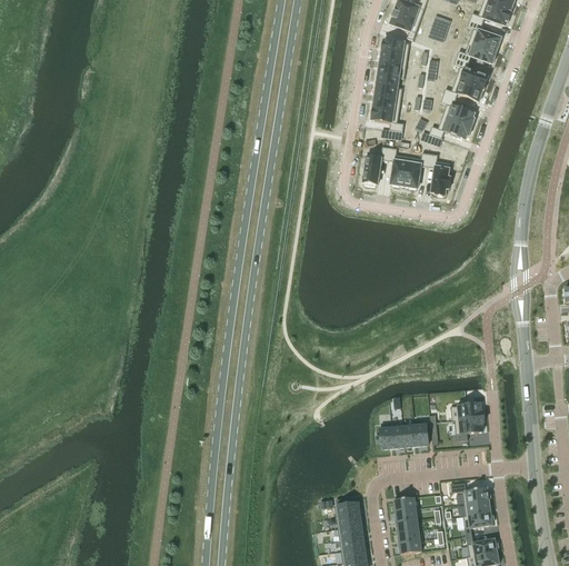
[(393,10),(393,11),(419,20),(426,2),(419,0),(417,6),(411,3),(406,1),(402,0),(398,0),(397,2),(393,10)]
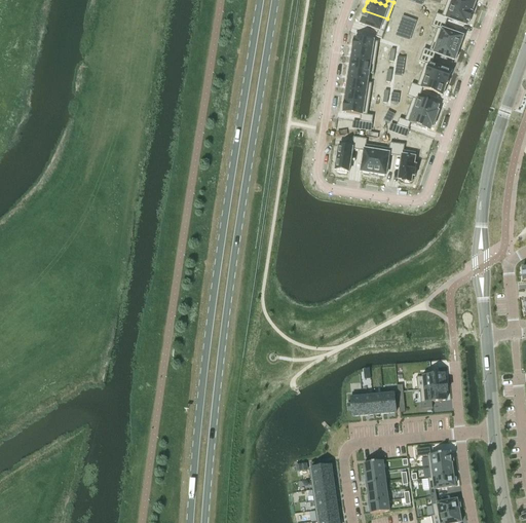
[(446,0),(446,2),(472,11),(472,10),(471,10),(473,7),(476,1),(475,0),(446,0)]
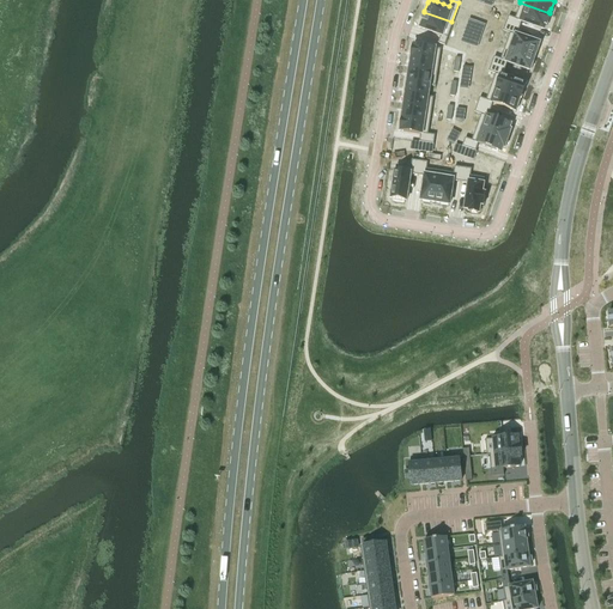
[(508,13),(505,20),(519,25),(521,18),(544,26),(546,22),(550,13),(520,2),(515,16),(508,13)]
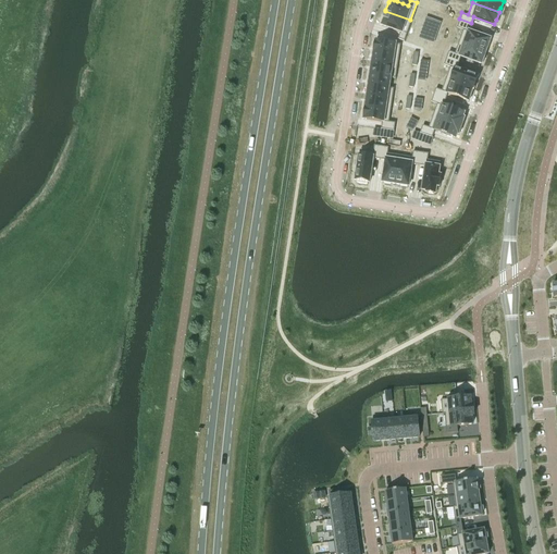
[(384,16),(382,23),(400,29),(398,36),(404,38),(410,20),(385,11),(385,12),(384,15),(384,14),(383,16),(384,16)]
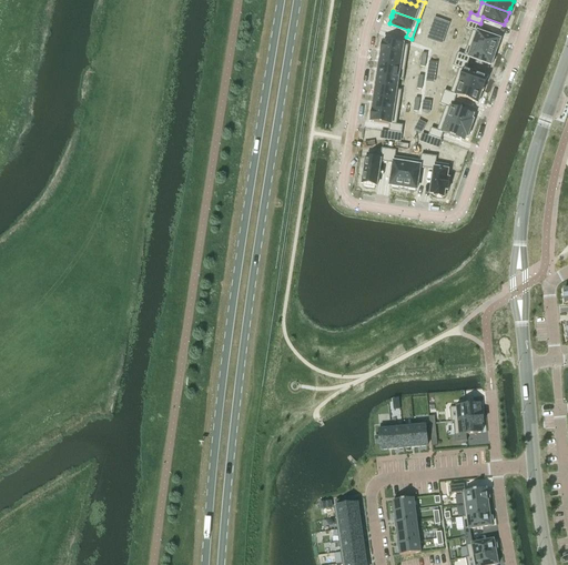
[(468,19),(466,26),(472,28),(468,40),(495,50),(497,44),(497,46),(500,39),(499,38),(499,37),(478,30),(480,23),(468,19)]
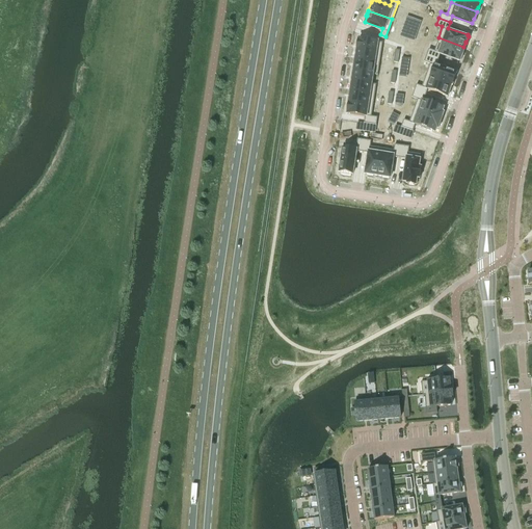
[(358,36),(356,48),(380,51),(382,40),(358,36)]
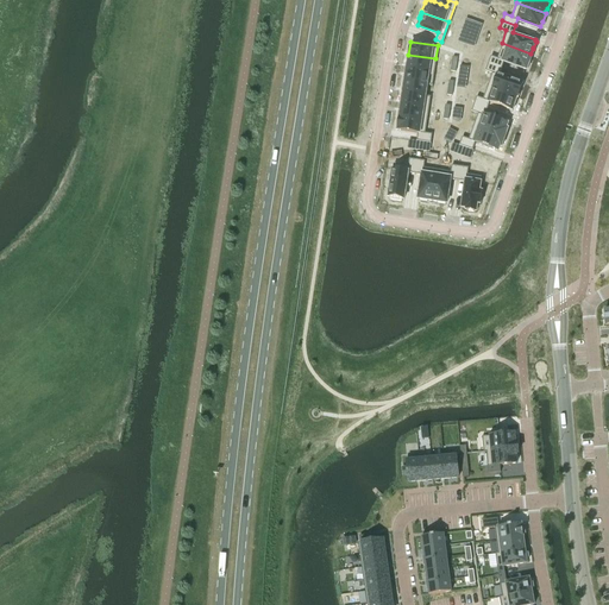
[(490,54),(488,61),(501,65),(503,58),(526,67),(527,65),(529,58),(531,54),(502,43),(497,56),(490,54)]
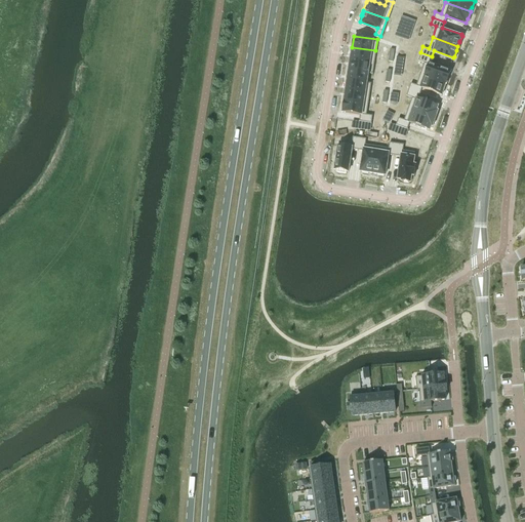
[(352,47),(350,57),(374,61),(375,50),(352,47)]
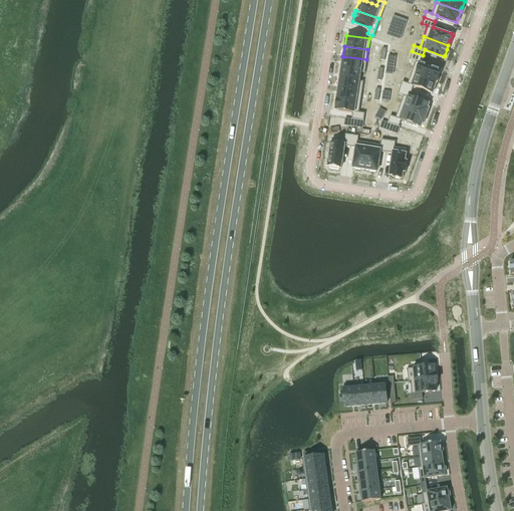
[(412,51),(410,57),(415,59),(411,70),(437,79),(441,67),(421,60),(423,55),(412,51)]
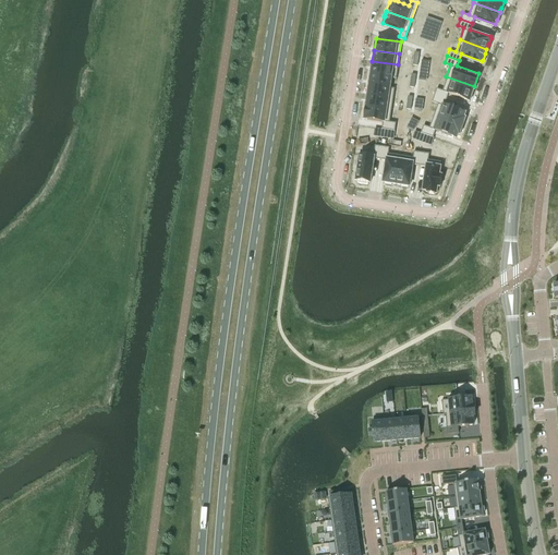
[(372,61),(371,72),(396,75),(398,64),(372,61)]
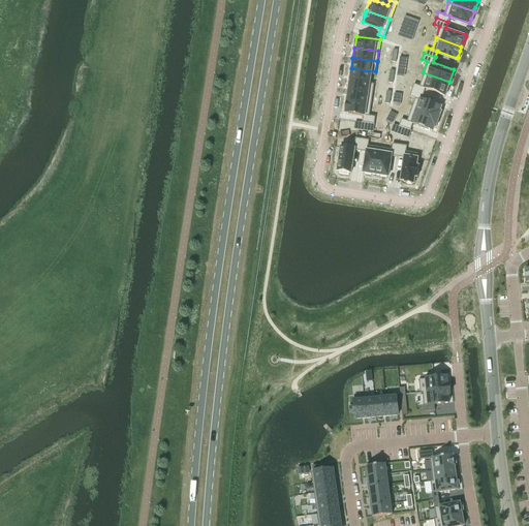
[(351,68),(349,79),(374,82),(369,81),(370,71),(375,72),(375,71),(351,68)]
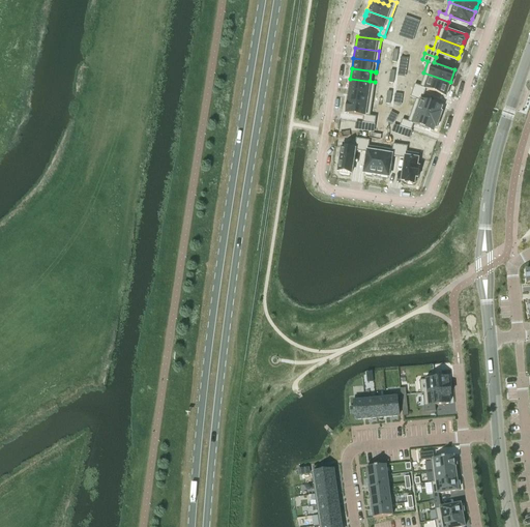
[(414,81),(412,88),(423,92),(425,86),(445,93),(447,86),(448,87),(448,86),(448,85),(449,82),(450,82),(423,72),(420,83),(414,81)]
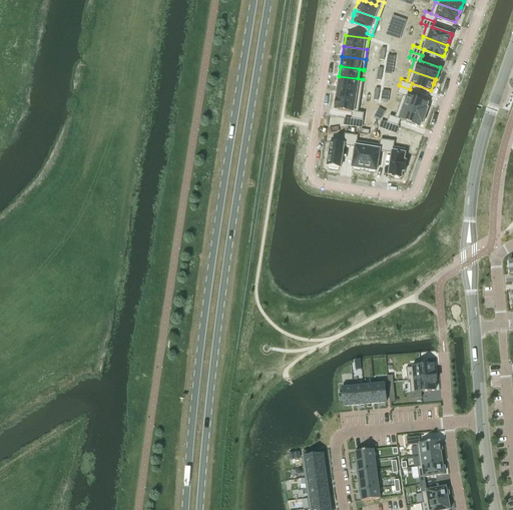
[(339,76),(338,86),(361,89),(363,79),(339,76)]
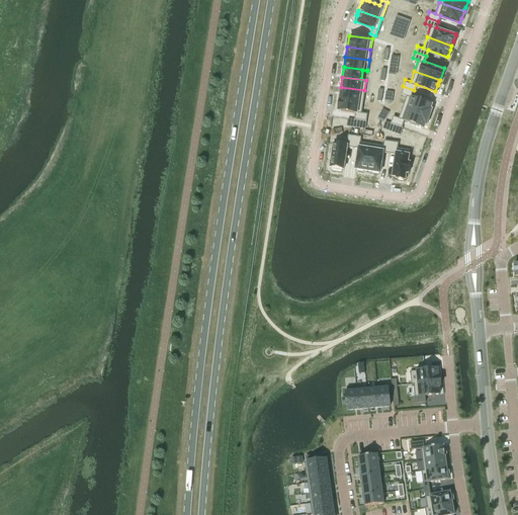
[(403,86),(401,92),(406,94),(402,105),(428,114),(431,107),(430,106),(431,102),(412,95),(414,90),(403,86)]
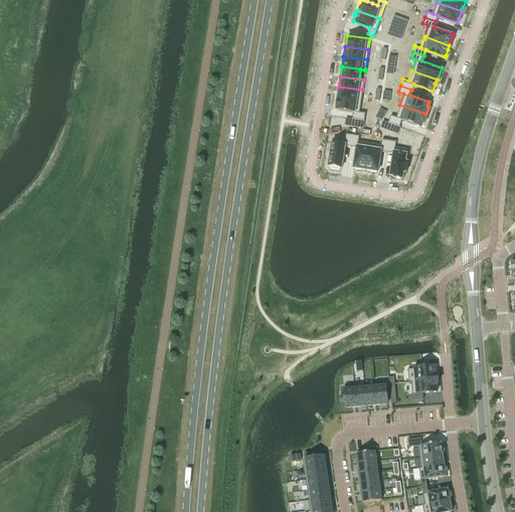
[(339,87),(337,97),(360,101),(362,90),(339,87)]
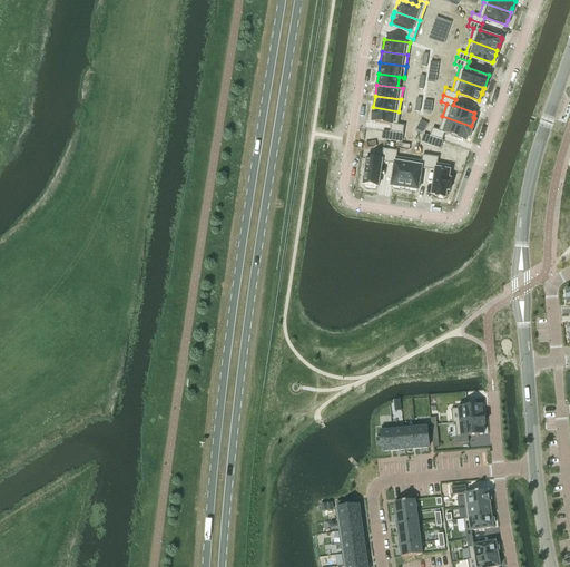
[(373,107),(372,118),(391,121),(390,129),(403,132),(404,123),(397,121),(399,111),(373,107)]
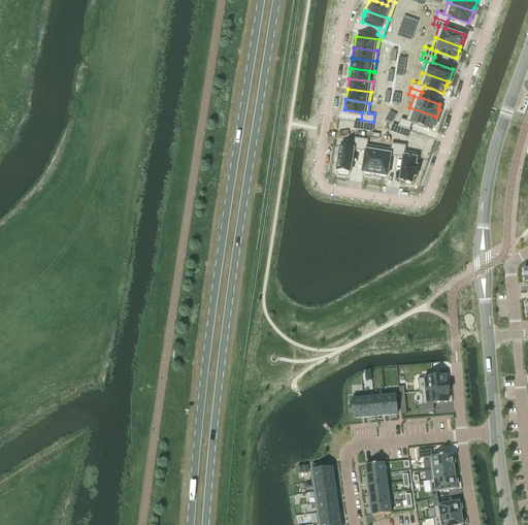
[(400,116),(398,124),(409,128),(411,121),(431,128),(432,124),(434,124),(436,117),(409,107),(406,118),(400,116)]
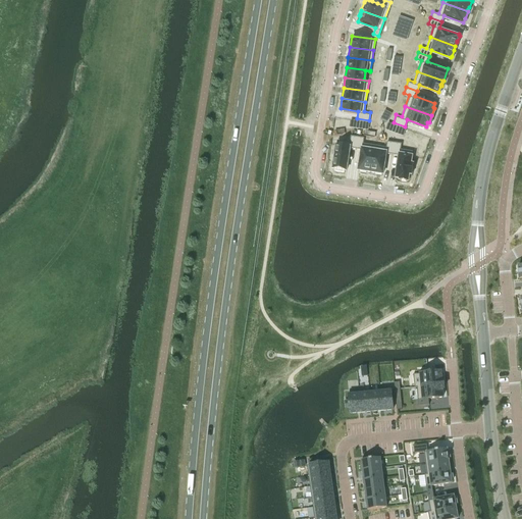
[(333,150),(332,159),(333,159),(332,166),(334,167),(333,168),(344,170),(345,168),(346,168),(349,146),(355,147),(357,135),(351,134),(350,140),(337,138),(335,150),(333,150)]
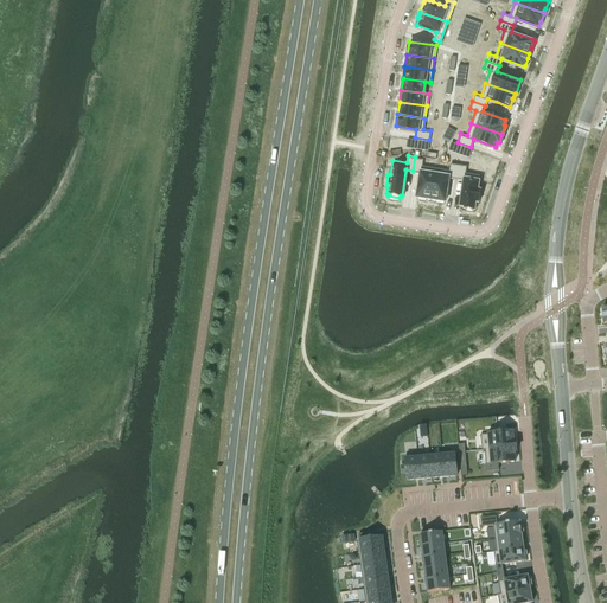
[(415,156),(413,171),(420,172),(416,196),(417,196),(426,197),(430,197),(435,166),(422,165),(423,158),(415,156)]
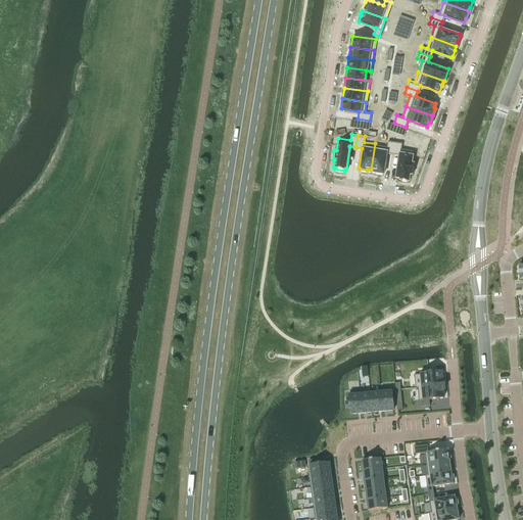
[(375,143),(371,170),(375,171),(375,172),(382,173),(382,172),(383,172),(386,151),(392,152),(394,140),(387,139),(386,145),(375,143)]
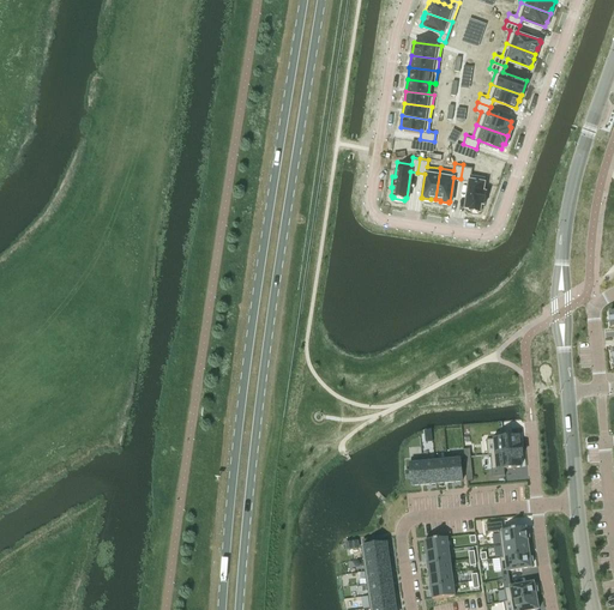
[(463,164),(461,179),(469,180),(465,206),(469,206),(469,209),(480,211),(481,201),(485,203),(486,191),(482,189),(485,175),(470,173),(471,165),(463,164)]
